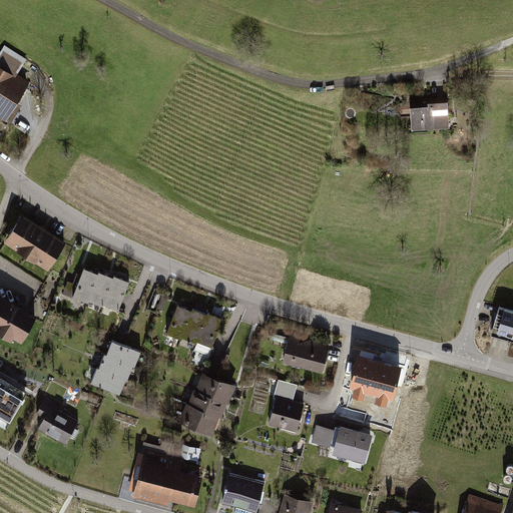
[(0,113),(6,117),(28,80),(0,62),(0,113)]
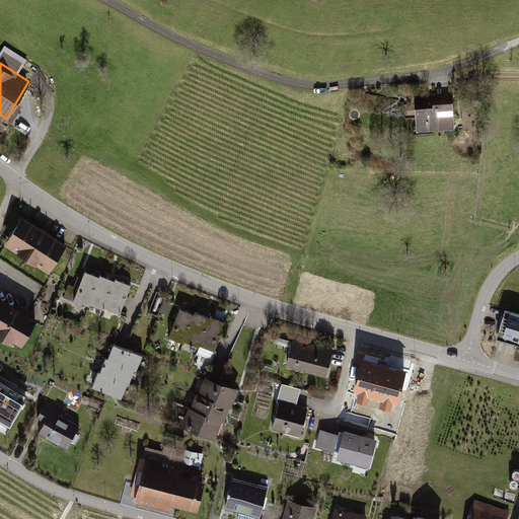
[(417,117),(417,126),(455,124),(452,85),(432,86),(433,102),(404,103),(405,118),(417,117)]
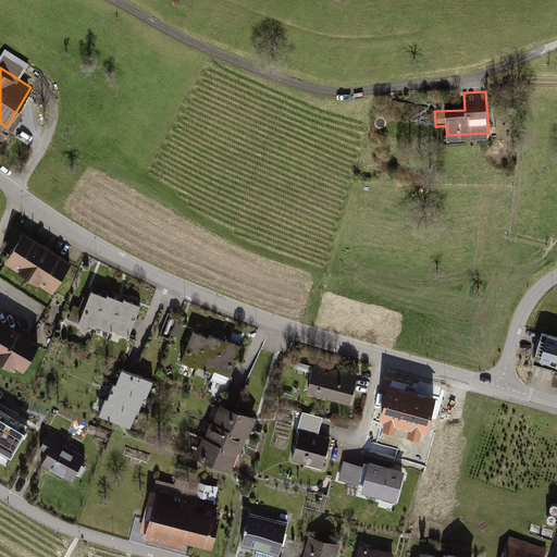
[(24,234),(7,260),(52,289),(70,262),(24,234)]
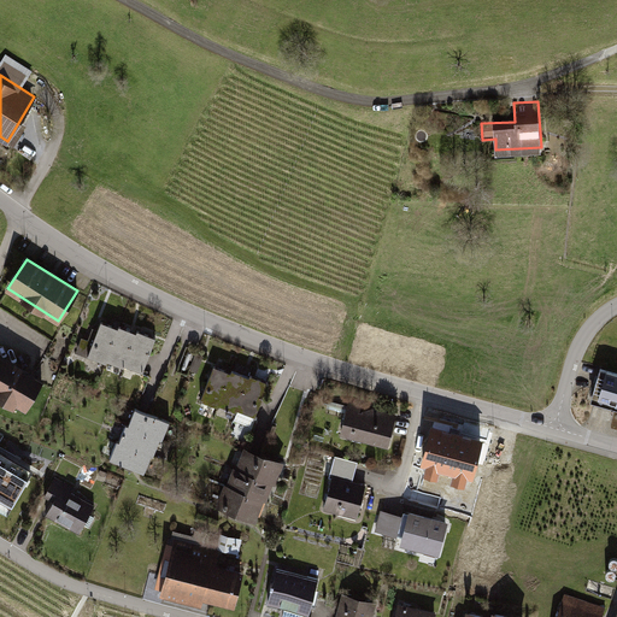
[(101,323),(88,356),(106,363),(106,359),(118,330),(101,323)]
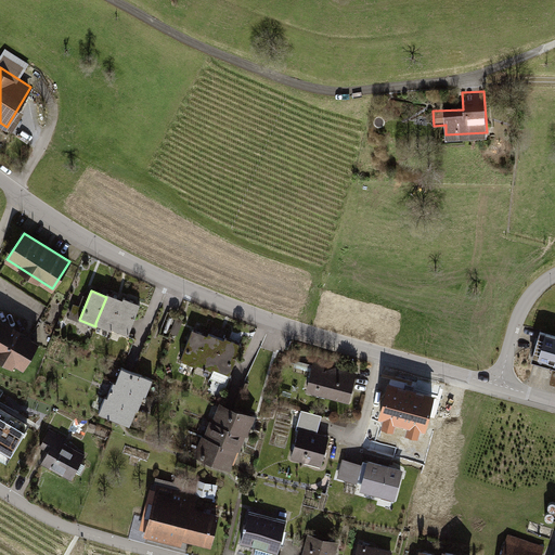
[(106,297),(95,323),(112,330),(112,327),(123,300),(107,294),(106,297)]
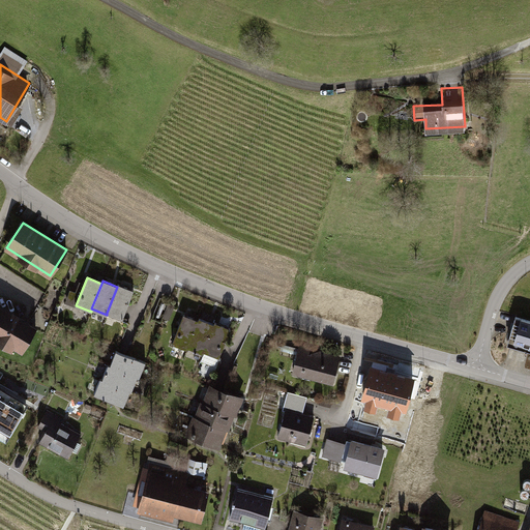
[(117,287),(107,313),(122,319),(134,290),(118,285),(117,287)]
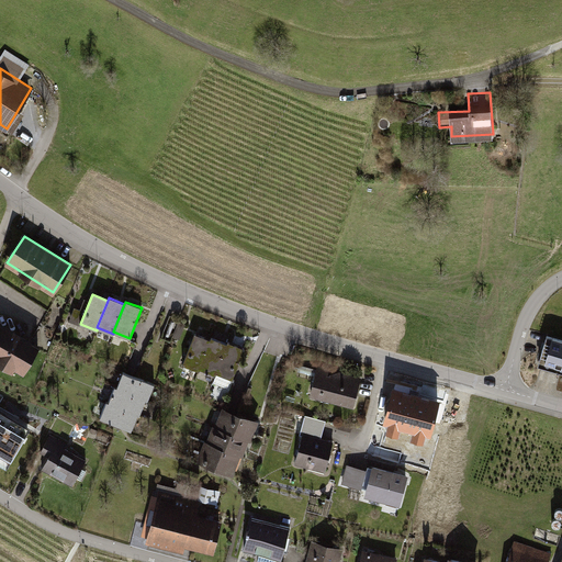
[(38,346),(1,325),(0,325),(0,359),(23,372),(38,346)]
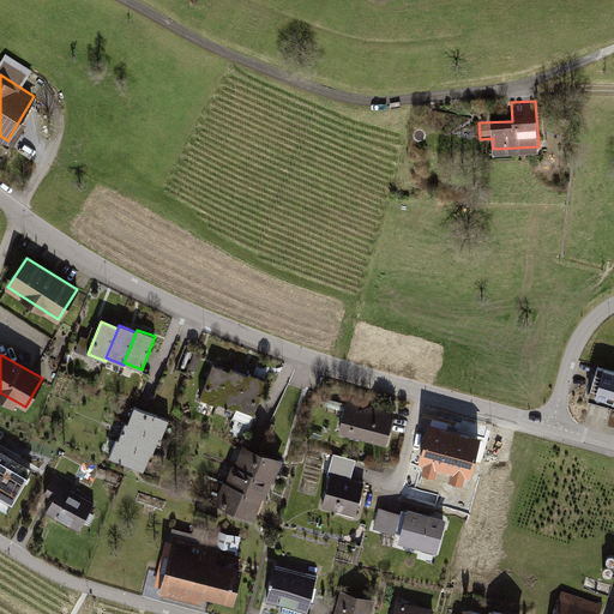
[(214,366),(200,398),(217,405),(218,402),(230,373),(214,366)]
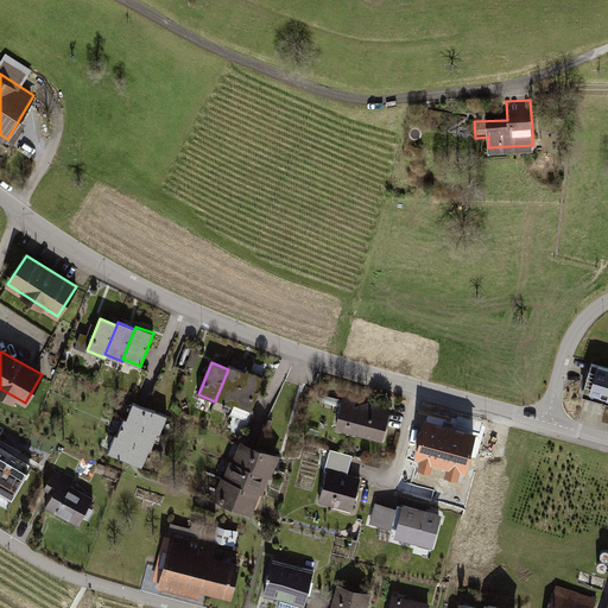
[(607,397),(607,368),(593,363),(584,391),(607,397)]
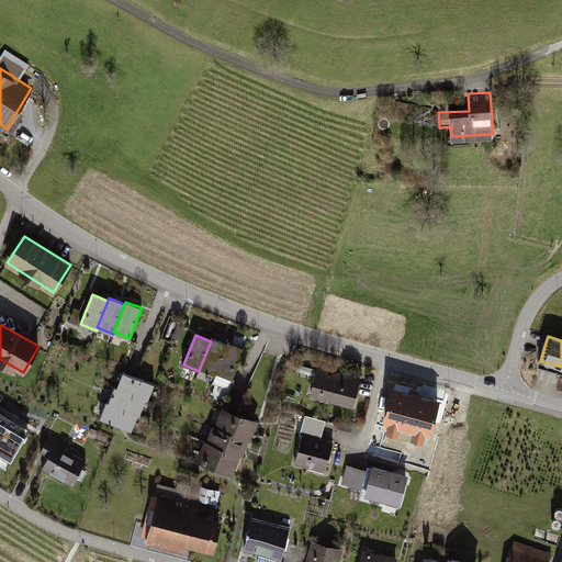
[(211,341),(200,368),(215,374),(216,372),(227,345),(212,338),(211,341)]
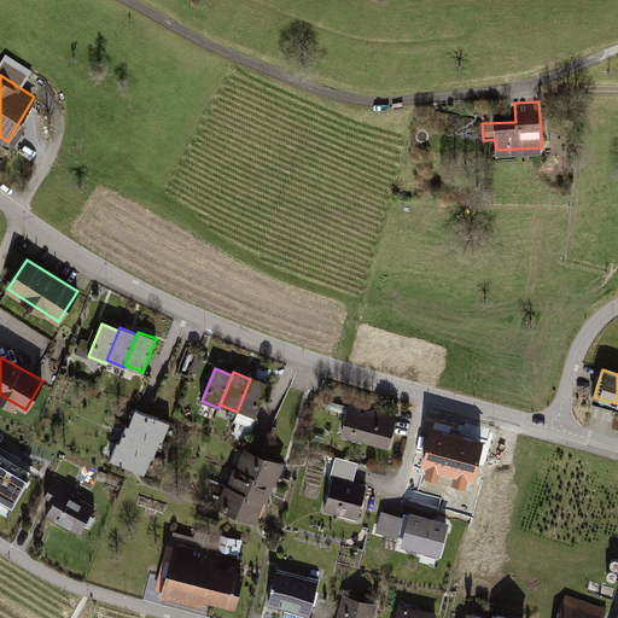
[(250,379),(238,409),(255,417),(268,384),(251,377),(250,379)]
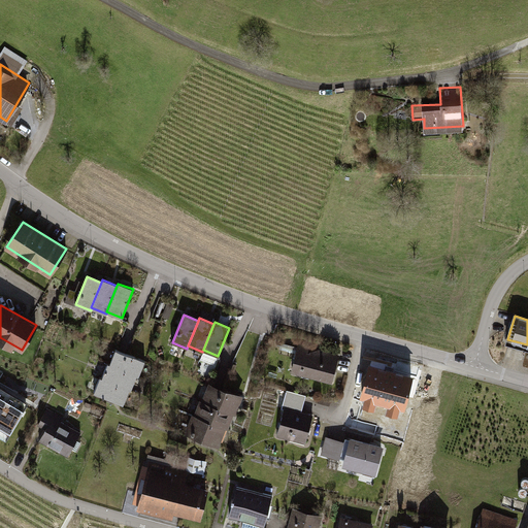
[(138,375),(143,360),(116,350),(109,365),(135,374),(138,375)]
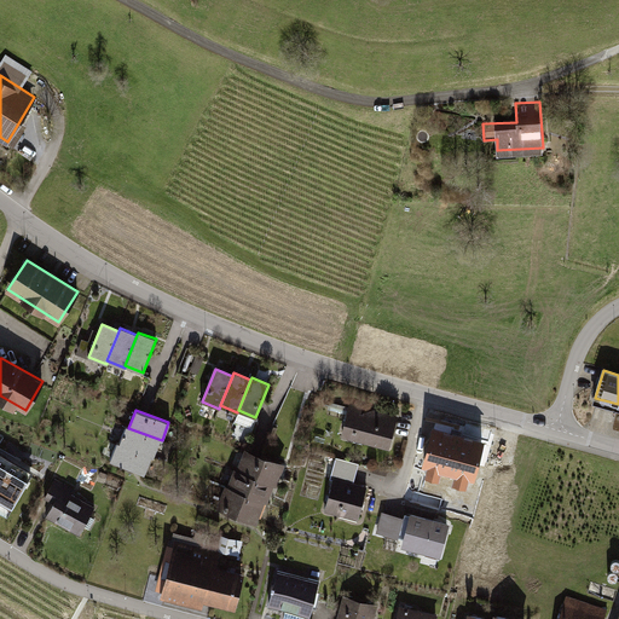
[(351,411),(345,435),(389,446),(395,422),(379,417),(376,414),(368,416),(351,411)]
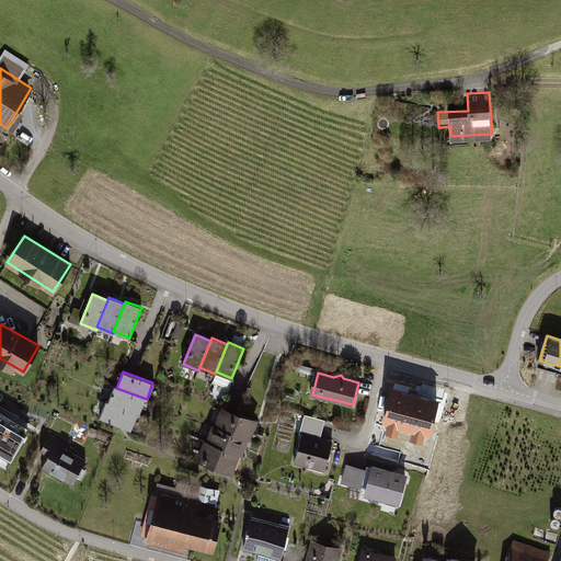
[(138,413),(144,398),(116,388),(114,387),(109,402),(136,412),(138,413)]
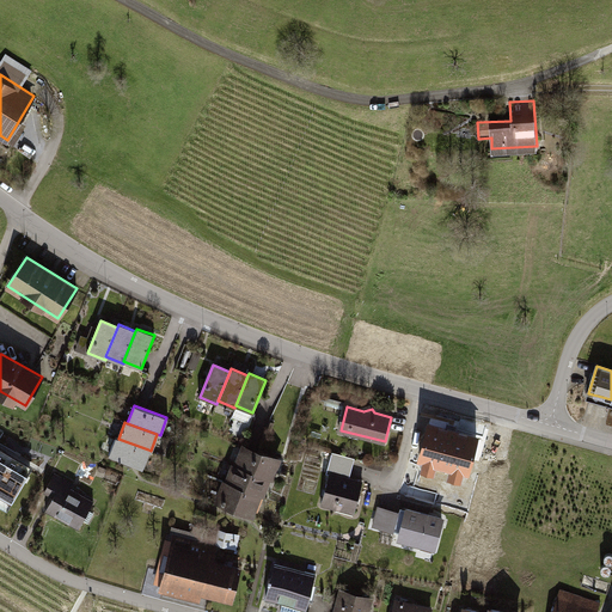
[(478,439),(428,426),(420,459),(470,472),(478,439)]
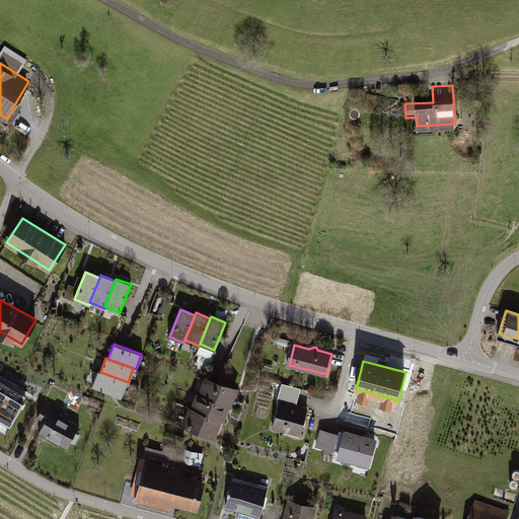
[(121,396),(126,381),(100,372),(97,371),(92,386),(121,396)]
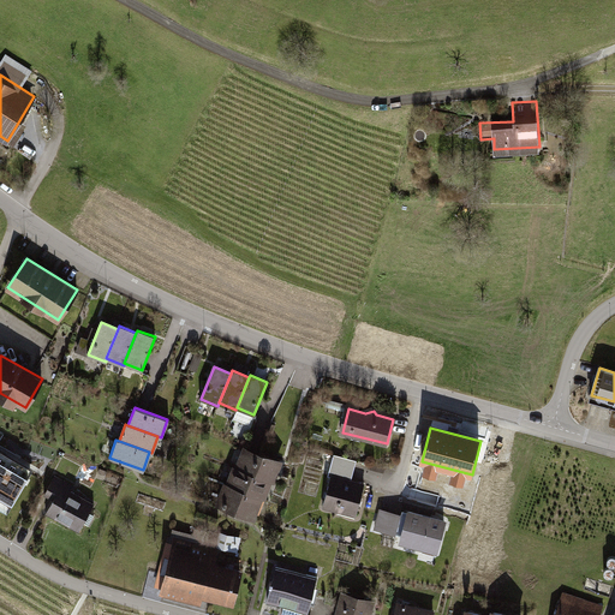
[(272,481),(278,464),(245,452),(239,469),(268,479),(272,481)]
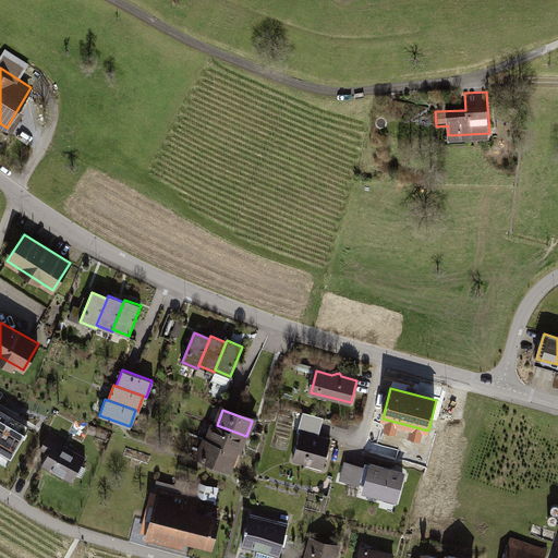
[(0,412),(0,460),(7,464),(27,429),(0,412)]
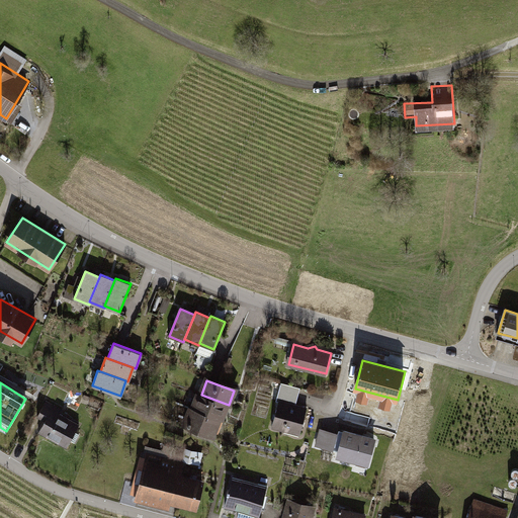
[(221,418),(226,404),(201,395),(198,394),(193,408),(219,418),(221,418)]
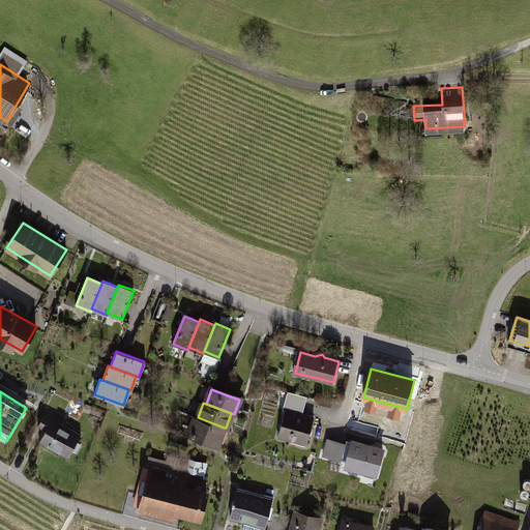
[(314,417),(287,410),(280,437),(306,445),(314,417)]
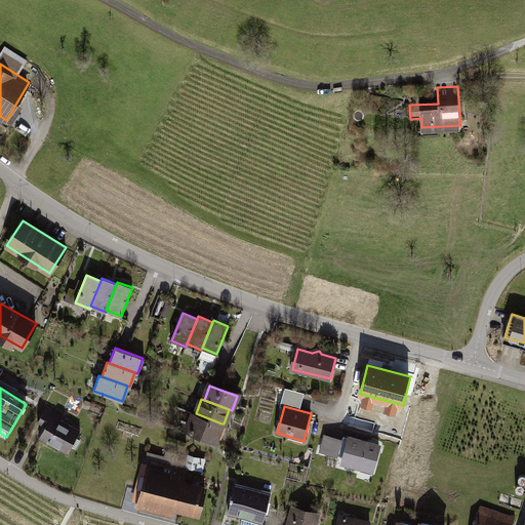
[(46,427),(41,437),(68,451),(80,430),(61,419),(63,415),(47,407),(39,422),(46,427)]
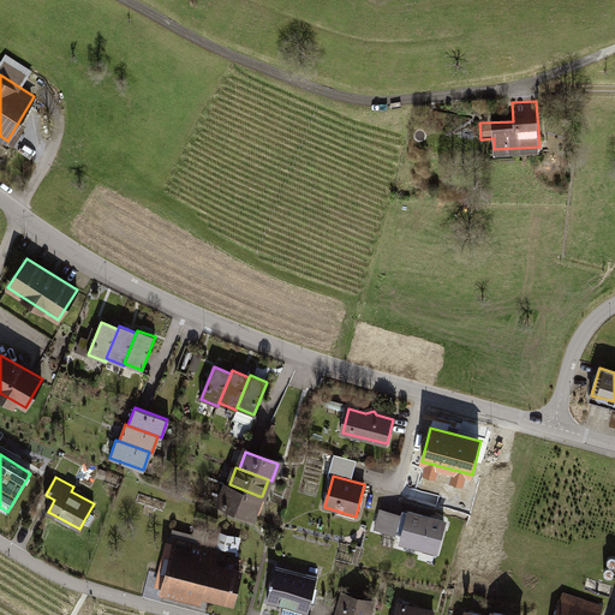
[(254,513),(260,496),(230,484),(227,483),(220,501),(254,513)]
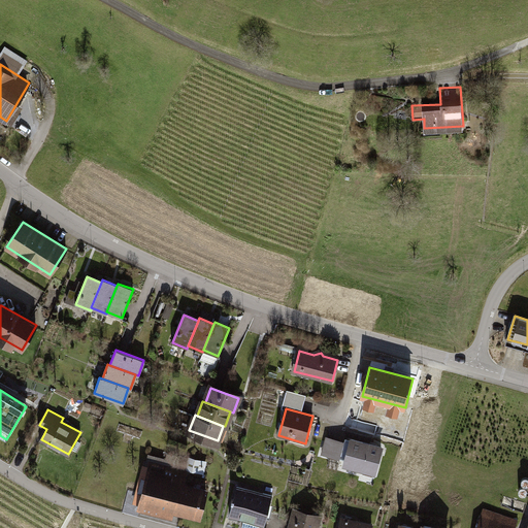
[(382,449),(352,440),(351,443),(327,437),(323,455),(345,461),(344,466),(374,473),(382,449)]
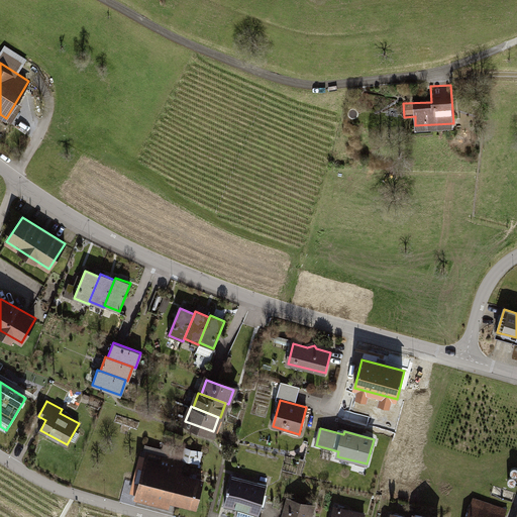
[(202,462),(203,451),(187,449),(186,461),(202,462)]
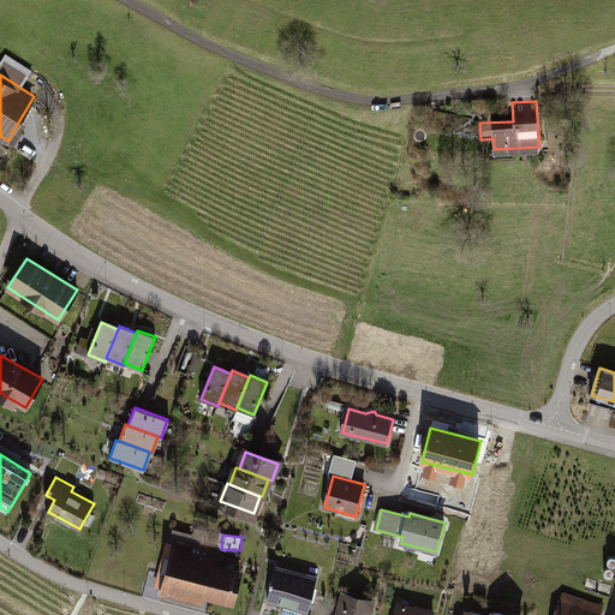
[(177,543),(166,586),(232,603),(240,572),(213,566),(216,553),(177,543)]
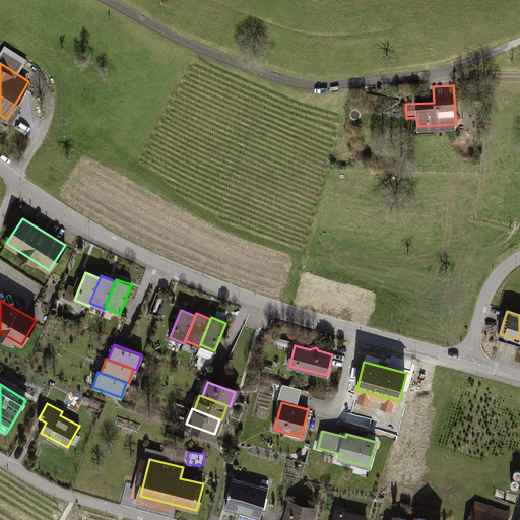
[(234,479),(225,508),(259,517),(267,489),(234,479)]
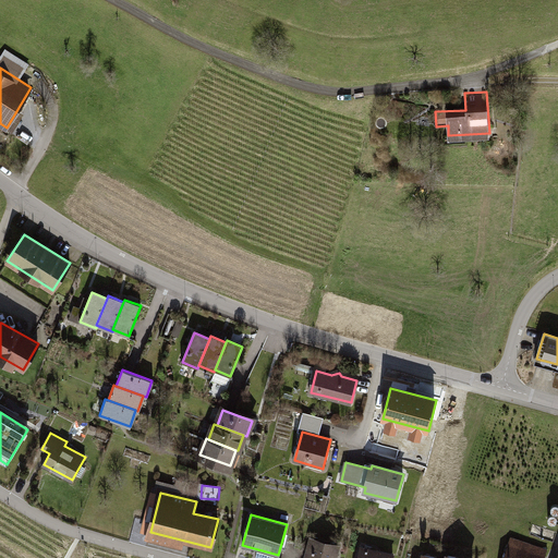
[(311,538),(305,557),(335,557),(339,546),(311,538)]
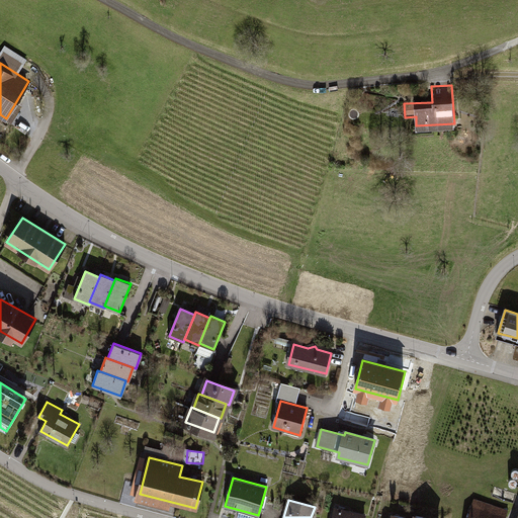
[(475,500),(470,512),(484,515),(482,517),(505,517),(508,510),(475,500)]
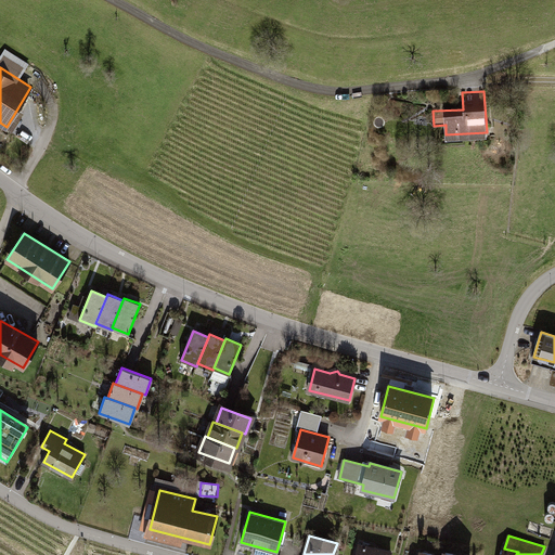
[(359,544),(356,554),(390,554),(391,552),(359,544)]
